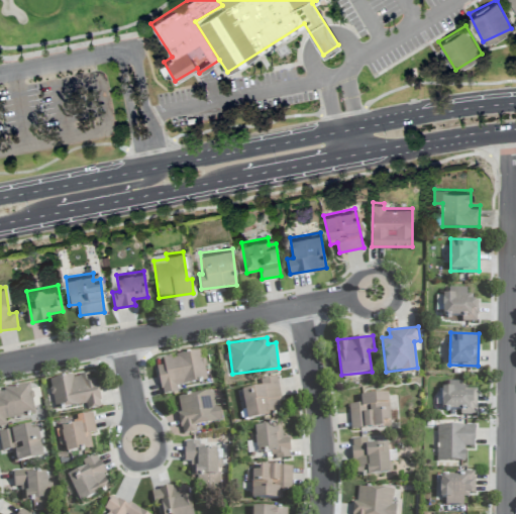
[(158,365),(162,393),(179,390),(177,383),(213,377),(210,360),(204,361),(203,349),(163,355),(164,364),(158,365)]
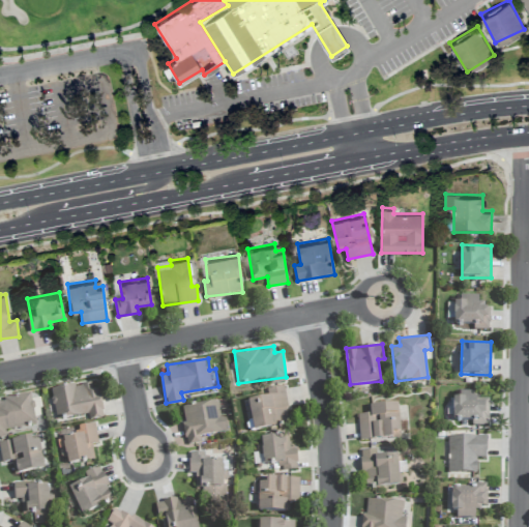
[(88,412),(89,417),(104,415),(96,379),(52,387),(57,418),(88,412)]
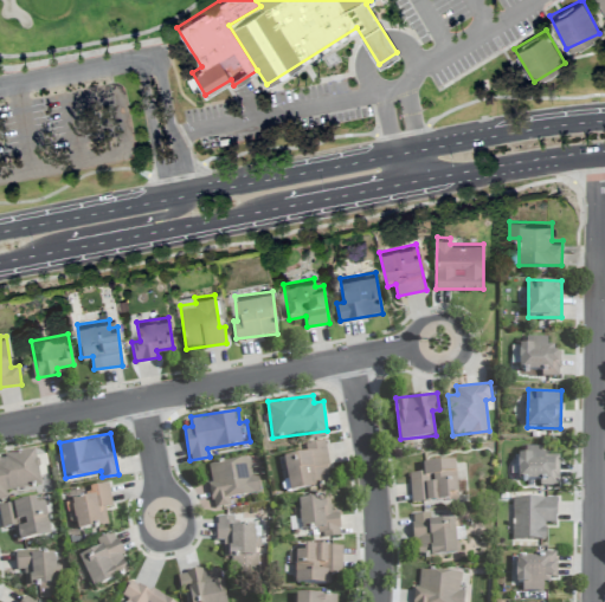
[(307,442),(308,451),(284,455),(290,489),(333,480),(324,439),(307,442)]
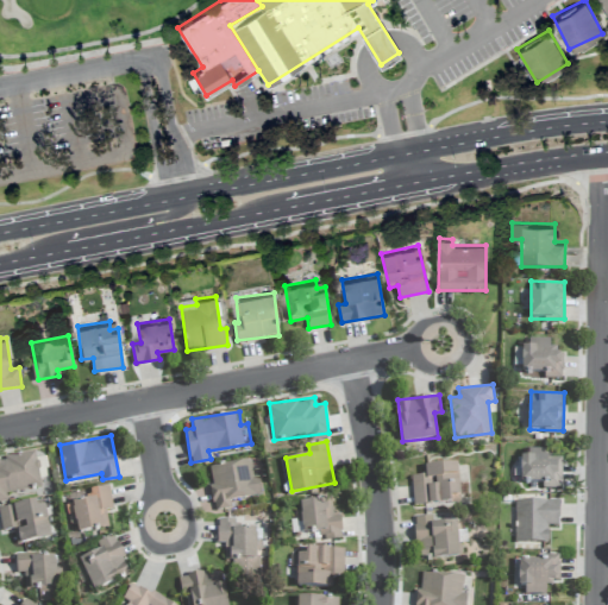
[(522,447),(524,480),(544,480),(544,486),(563,485),(562,458),(549,458),(547,446),(522,447)]
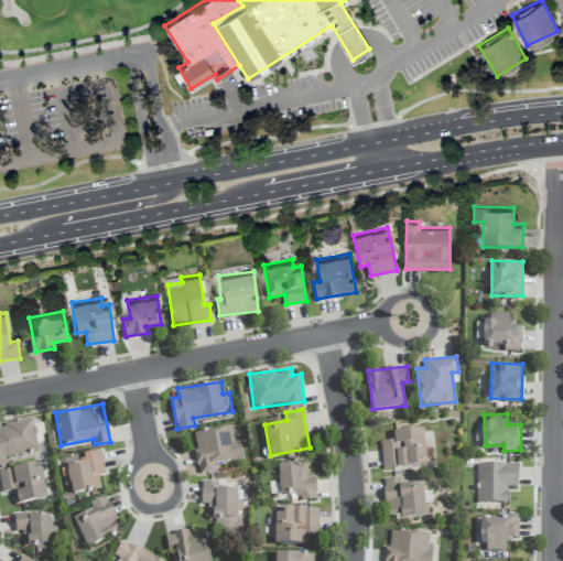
[(0,463),(8,462),(6,453),(47,445),(42,421),(34,423),(33,417),(0,423),(0,463)]
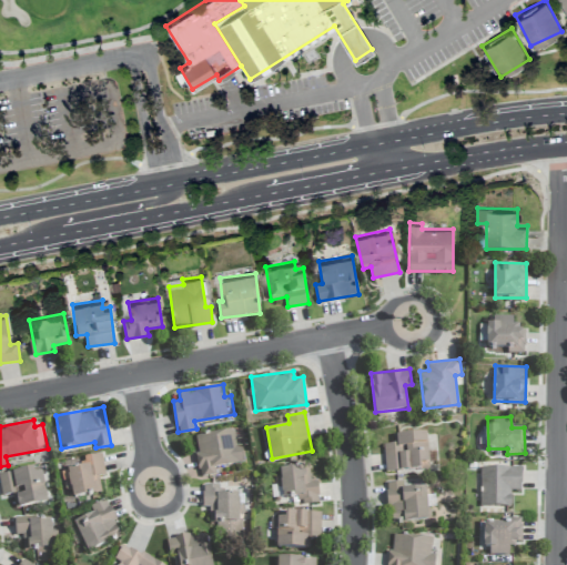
[(201,476),(216,473),(215,465),(246,460),(241,434),(236,435),(234,426),(193,434),(201,476)]
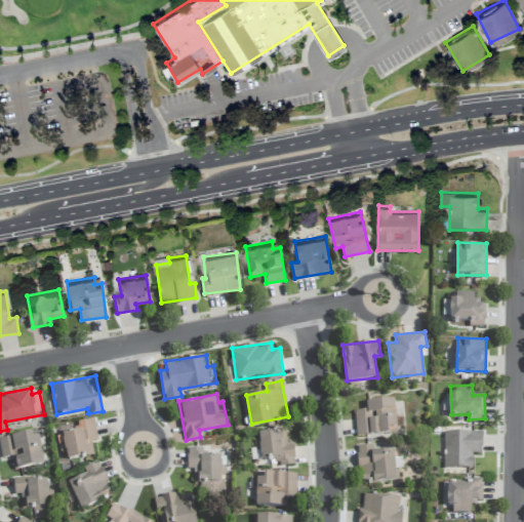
[(357,433),(397,432),(396,398),(364,399),(364,408),(356,408),(357,433)]
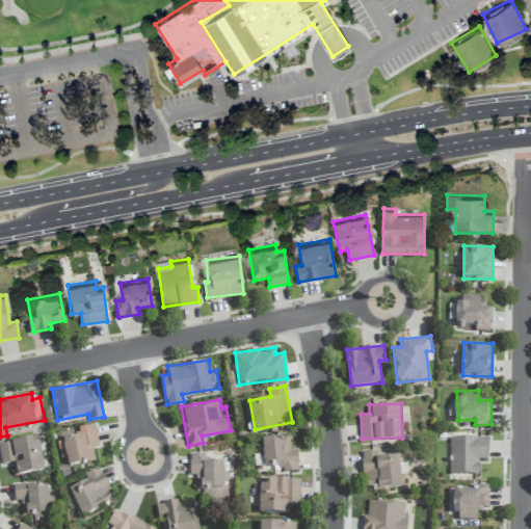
[(79,426),(81,434),(62,438),(68,464),(94,458),(91,444),(99,443),(96,423),(79,426)]
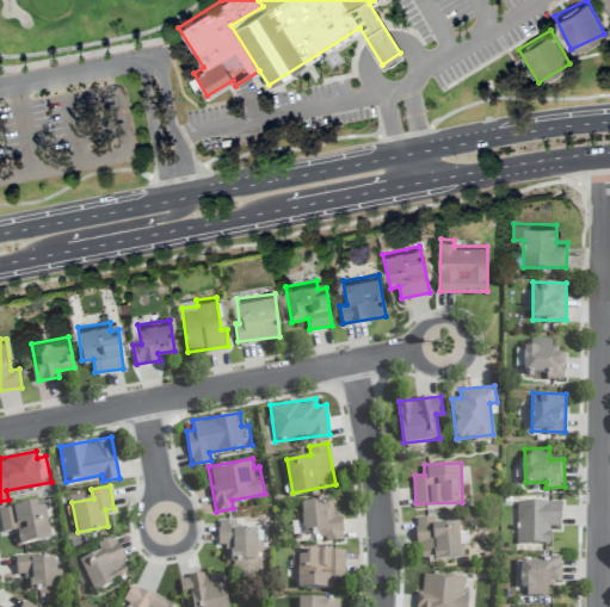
[(302,501),(305,532),(324,530),(324,540),(344,538),(343,514),(334,515),(333,499),(302,501)]
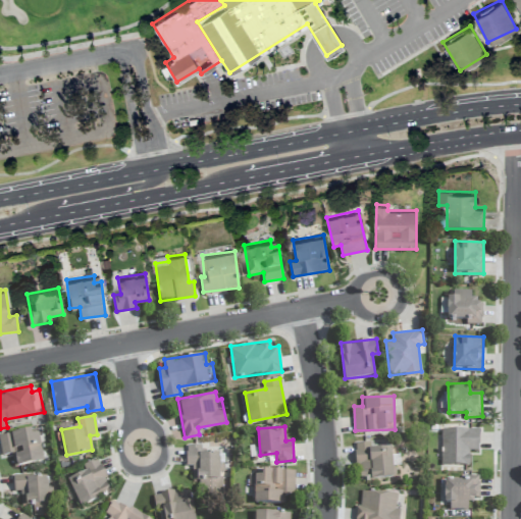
[(11,452),(14,465),(44,460),(38,427),(0,434),(0,438),(3,454),(11,452)]
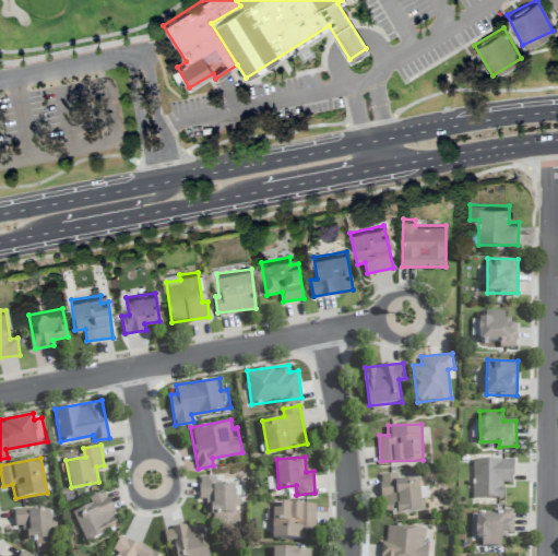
[(474,496),(505,496),(505,480),(514,480),(513,458),(474,458),(474,496)]
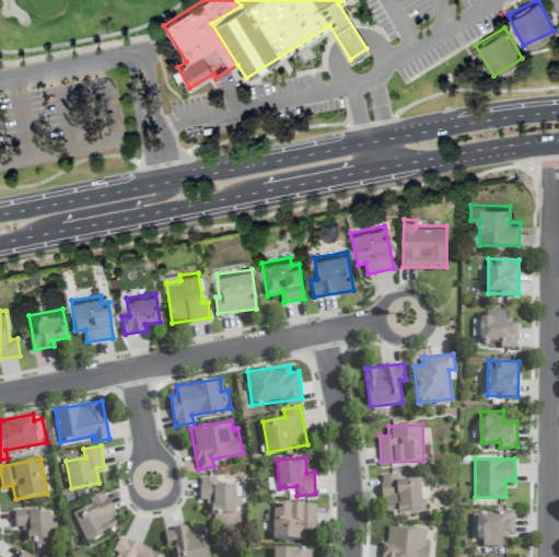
[(422,511),(421,478),(398,479),(398,473),(382,474),(383,512),(422,511)]
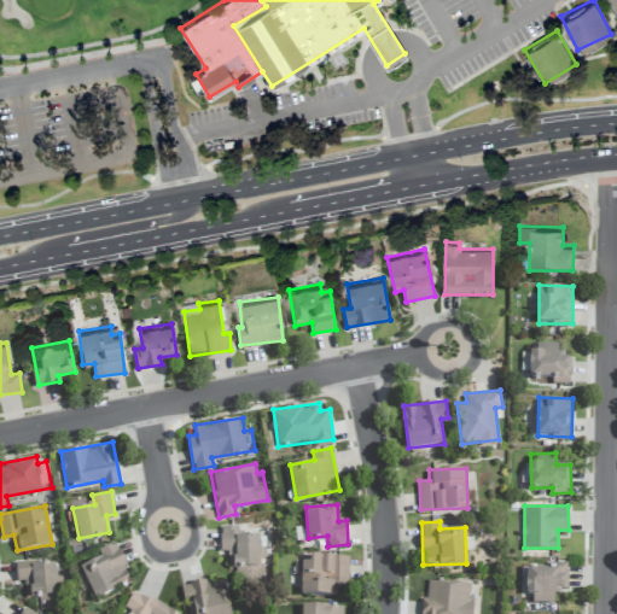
[(221,549),(228,549),(228,566),(238,566),(237,583),(262,583),(263,534),(242,534),(242,525),(221,524),(221,549)]
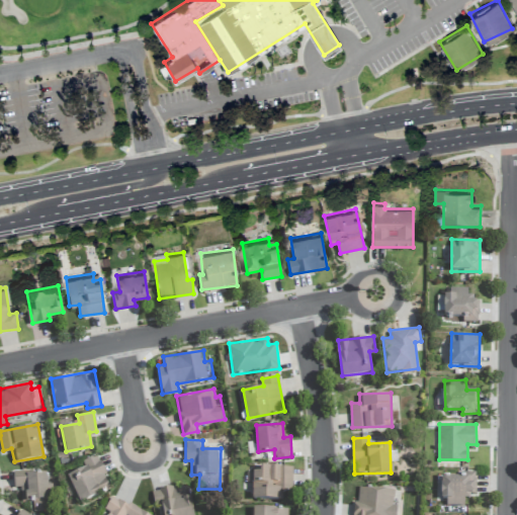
[(85,466),(67,475),(79,501),(112,486),(97,452),(82,459),(85,466)]
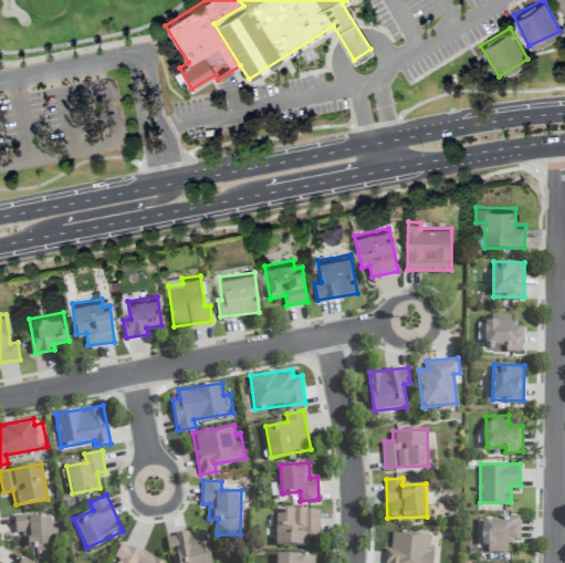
[(276,544),(307,544),(307,537),(321,537),(321,509),(278,508),(276,544)]
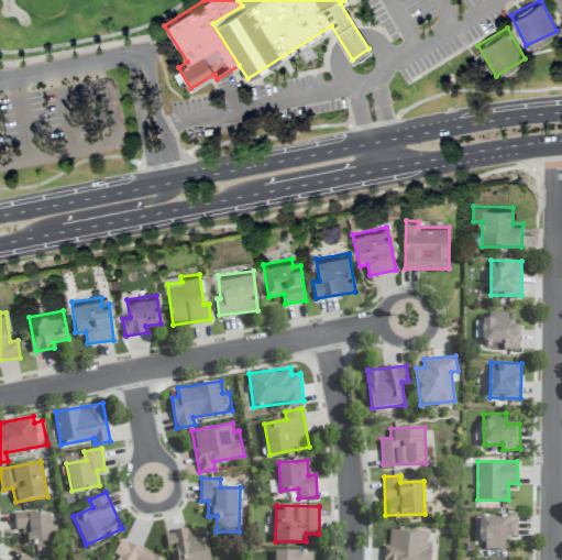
[(486,549),(506,548),(505,537),(517,537),(516,511),(500,512),(500,516),(480,516),(481,541),(485,541),(486,549)]
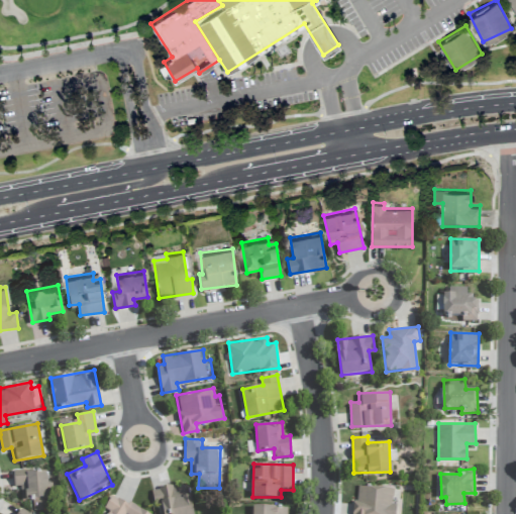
[(163,513),(194,513),(188,482),(152,489),(156,505),(161,504),(163,513)]
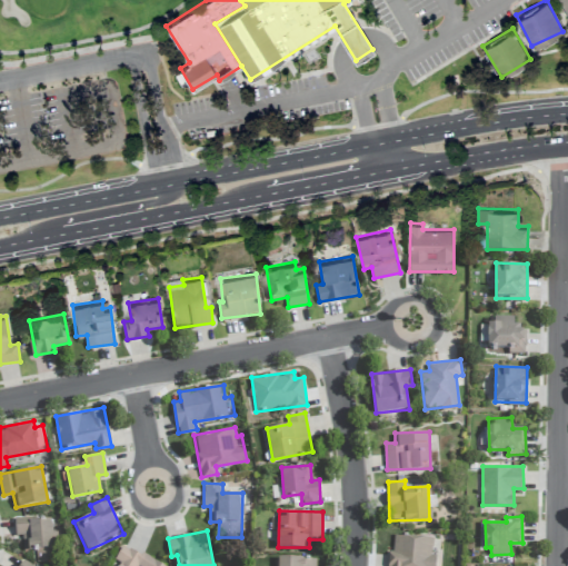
[(435,565),(436,553),(432,553),(434,535),(392,533),(390,565),(435,565)]
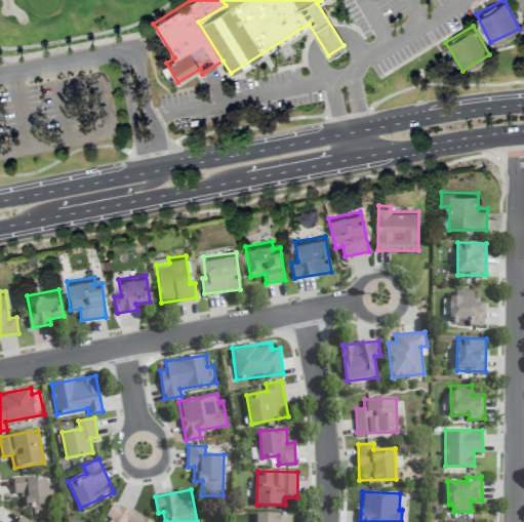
[(153,521),(115,499),(106,515),(111,517),(107,521),(153,521)]
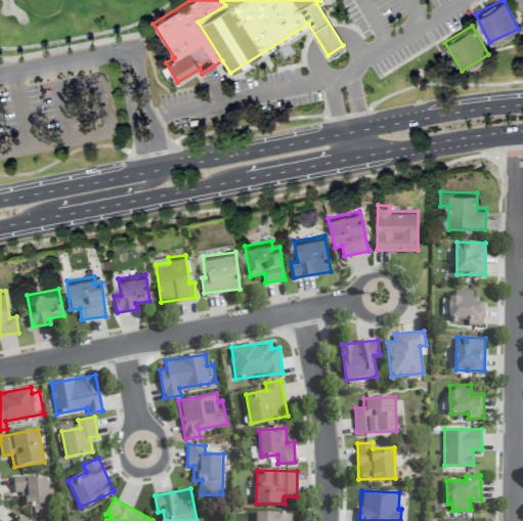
[(292,520),(293,513),(256,512),(256,520),(292,520)]
